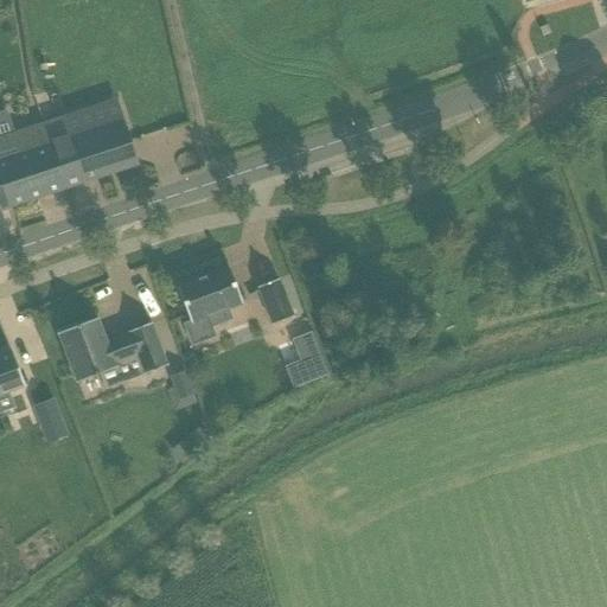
[(65,190),(85,183),(139,165),(125,122),(71,140),(63,117),(44,123),(65,190)]
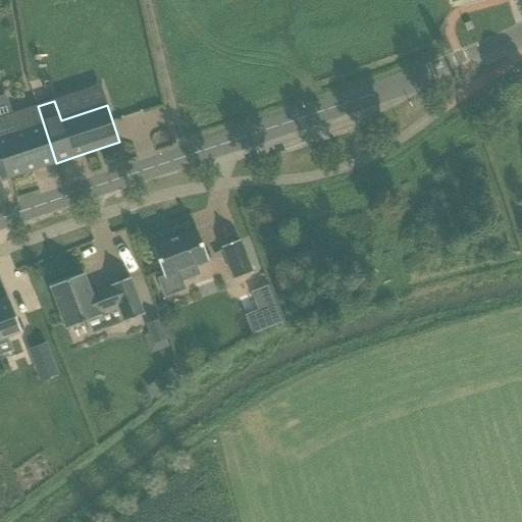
[(0,118),(0,153),(8,178),(56,163),(38,106),(0,118)]
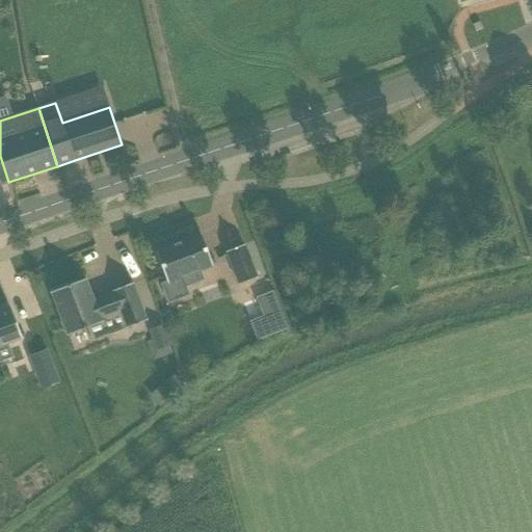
[(0,184),(8,182),(0,156),(0,184)]
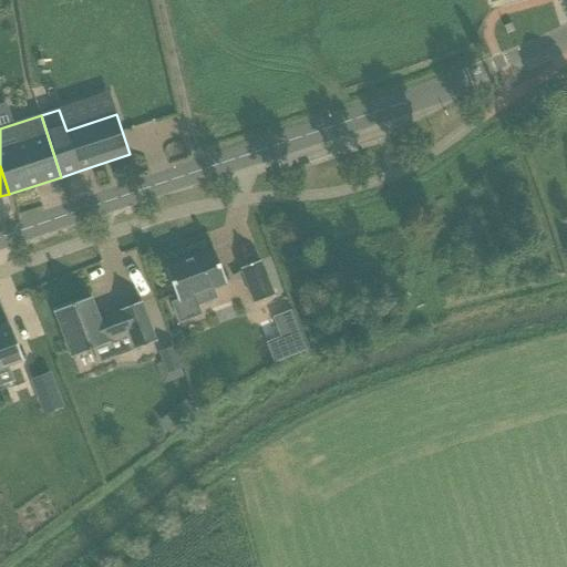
[(212,290),(227,285),(214,250),(165,269),(178,303),(194,297),(196,306),(215,298),(212,290)]
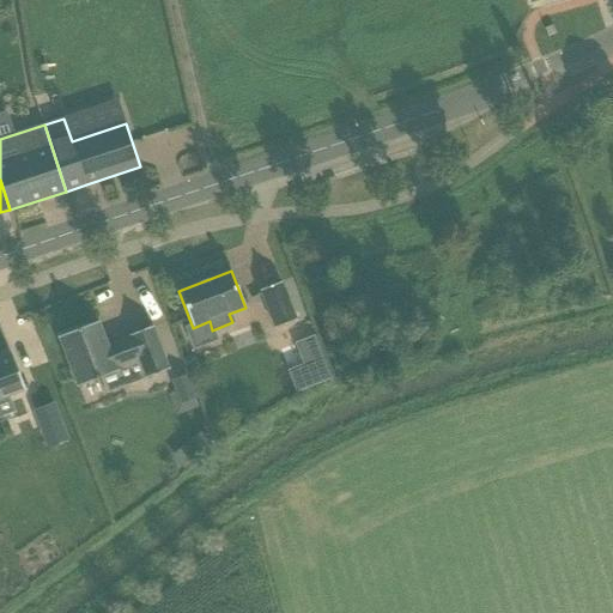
[(275,329),(296,321),(281,283),(260,291),(275,329)]
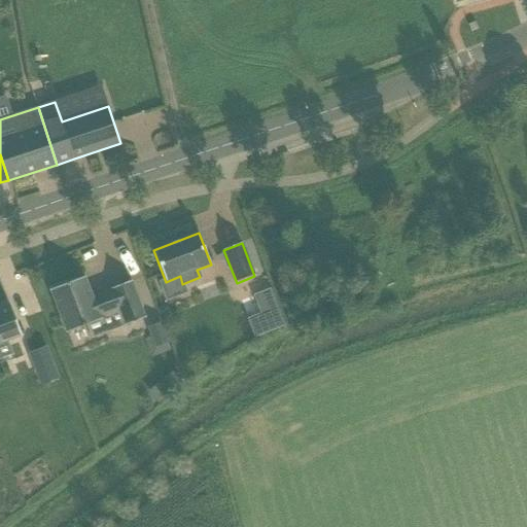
[(84,277),(50,290),(67,334),(101,320),(100,316),(119,309),(126,325),(145,318),(131,281),(111,288),(112,291),(93,299),(84,277)]
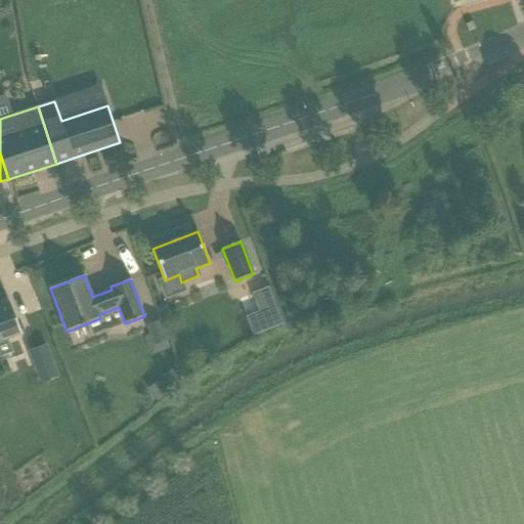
[(266,331),(282,324),(268,288),(252,294),(259,312),(266,331)]
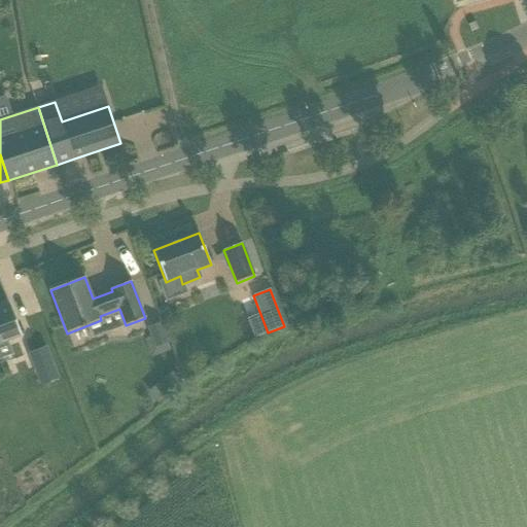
[(9,306),(0,308),(0,343),(21,336),(9,306)]
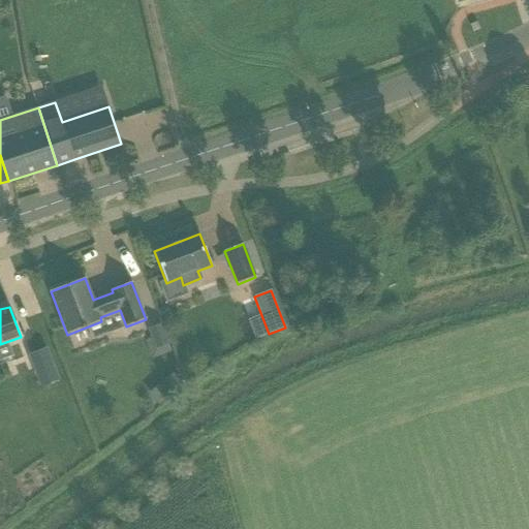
[(148,329),(155,349),(169,344),(162,323),(148,329)]
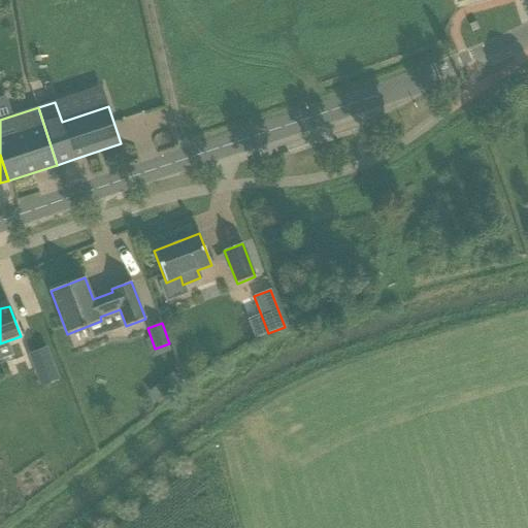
[(28,355),(40,386),(58,378),(46,348),(28,355)]
